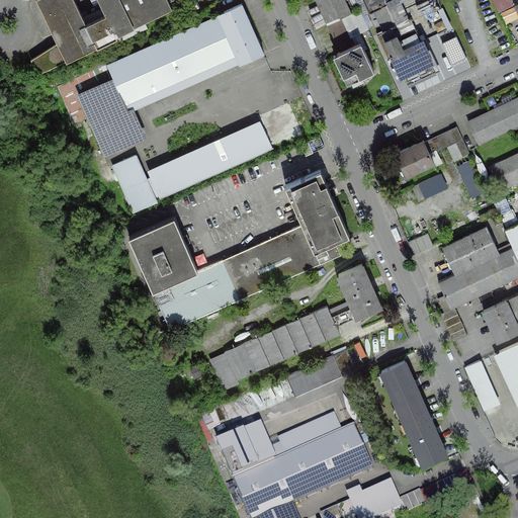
[(36,0),(58,42),(67,61),(97,47),(86,23),(75,0),(36,0)]
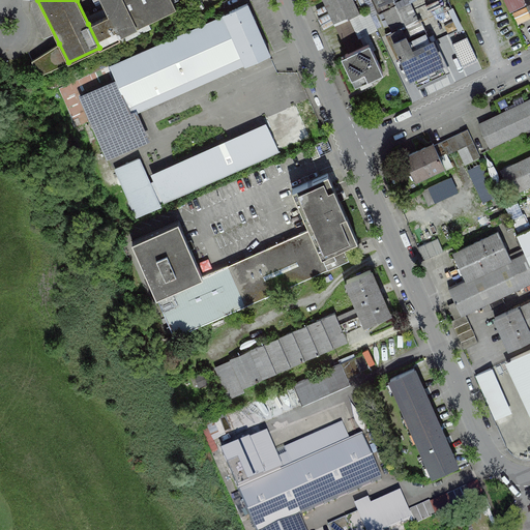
[(101,0),(109,15),(88,24),(99,48),(100,49),(121,38),(120,35),(177,8),(172,0),(101,0)]
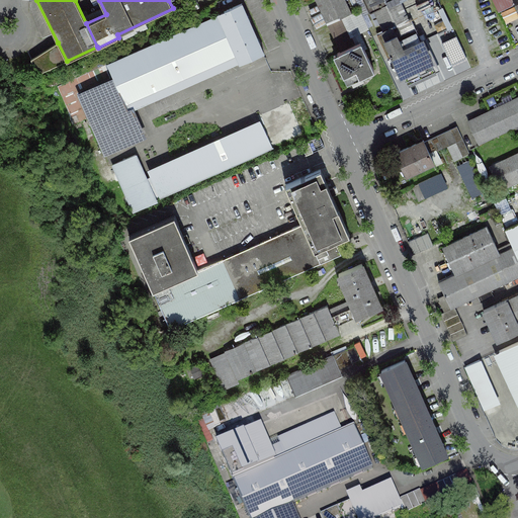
[(345,0),(316,0),(329,24),(342,18),(352,13),(345,0)]
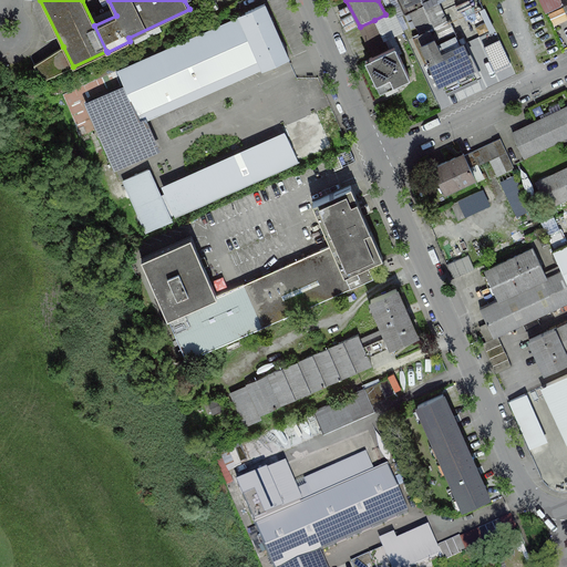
[(437,0),(422,0),(409,7),(430,52),(431,51),(434,59),(460,47),(437,0)]
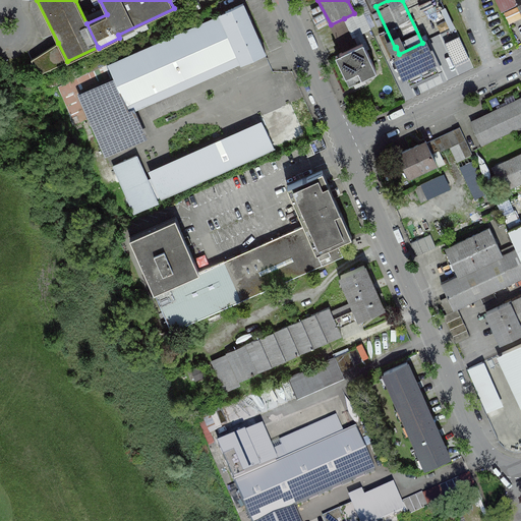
[(221,15),(238,56),(242,64),(267,54),(243,4),(220,14),(221,15)]
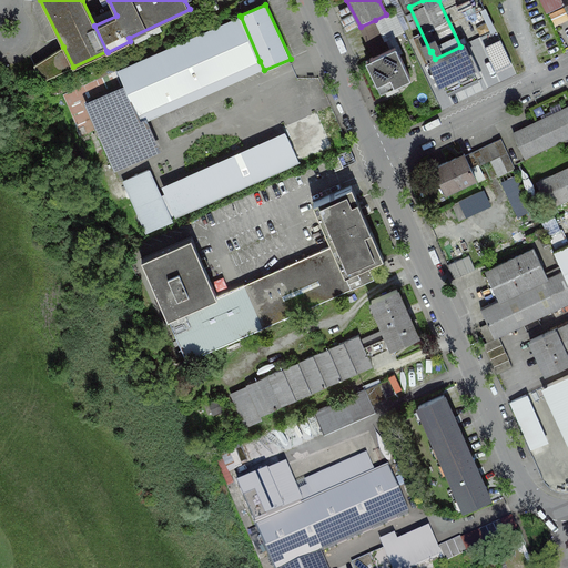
[(260,61),(241,17),(63,95),(82,138),(98,130),(115,169),(154,152),(138,114),(260,61)]
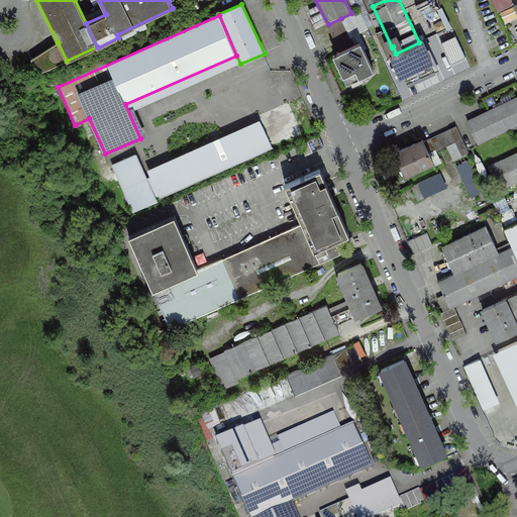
[(341,53),(355,45),(341,18),(328,24),(341,53)]
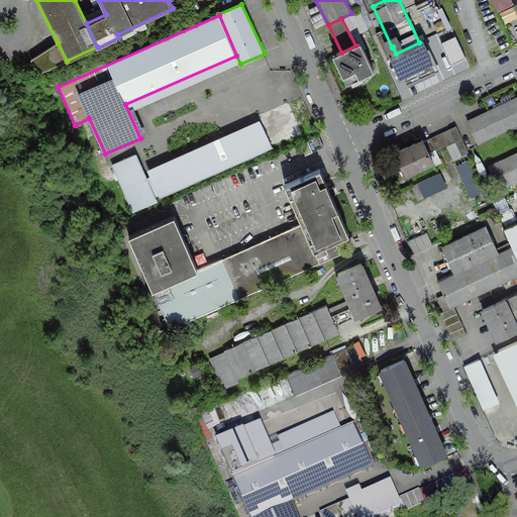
[(394,55),(403,74),(430,61),(421,41),(419,42),(396,54),(394,55)]
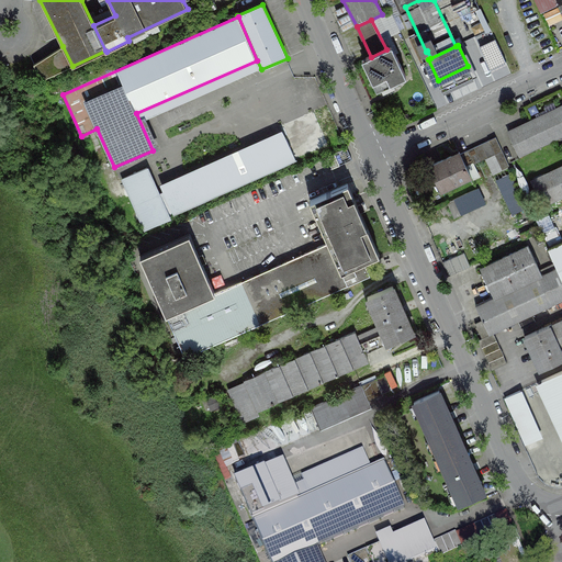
[(72,66),(63,46),(35,65),(42,79),(72,66)]
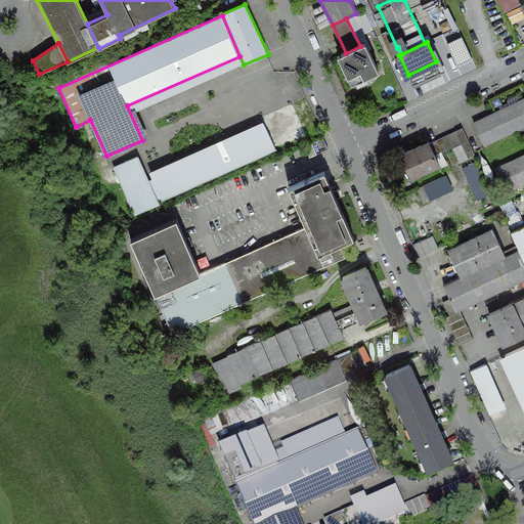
[(346,53),(342,54),(355,83),(379,72),(365,43),(360,46),(346,53)]
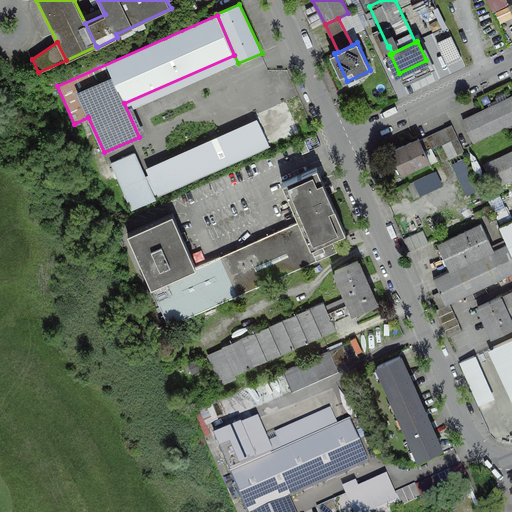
[(455,43),(440,49),(447,63),(461,56),(455,43)]
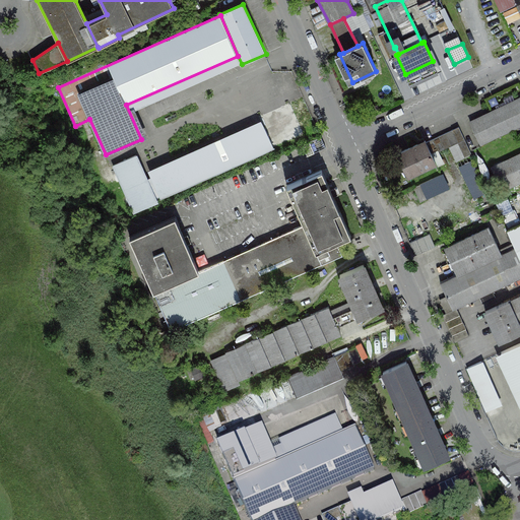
[(519,99),(470,122),(481,145),(519,126),(519,99)]
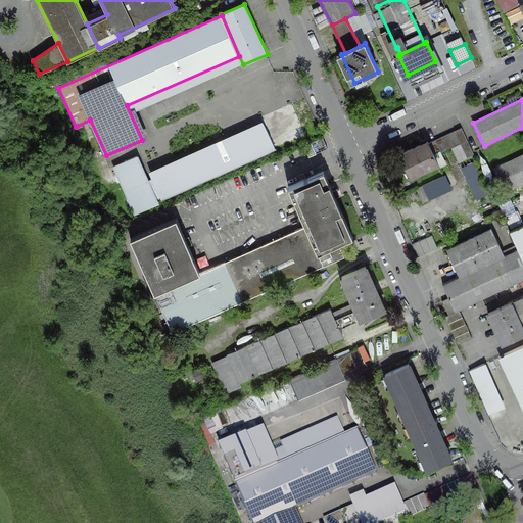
[(149,183),(156,200),(162,198),(162,199),(277,149),(267,128),(153,177),(154,180),(149,183)]
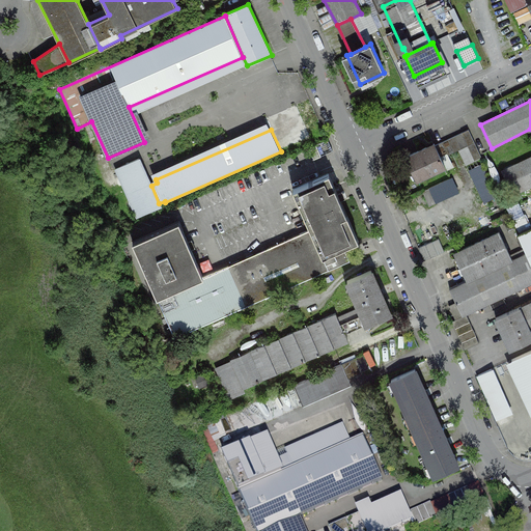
[(469,130),(436,146),(442,159),(468,146),(475,161),(482,157),(469,130)]
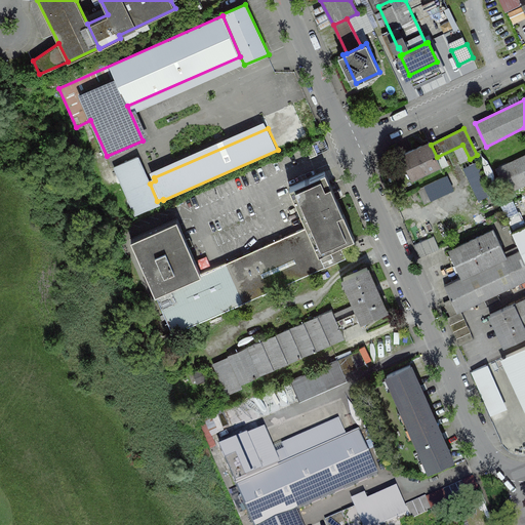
[(430,143),(402,156),(413,177),(440,165),(437,157),(431,145),(430,143)]
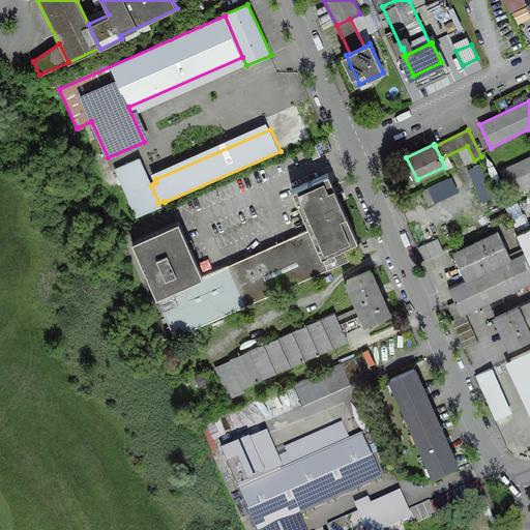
[(316,145),(308,148),(315,159),(321,156),(316,145)]
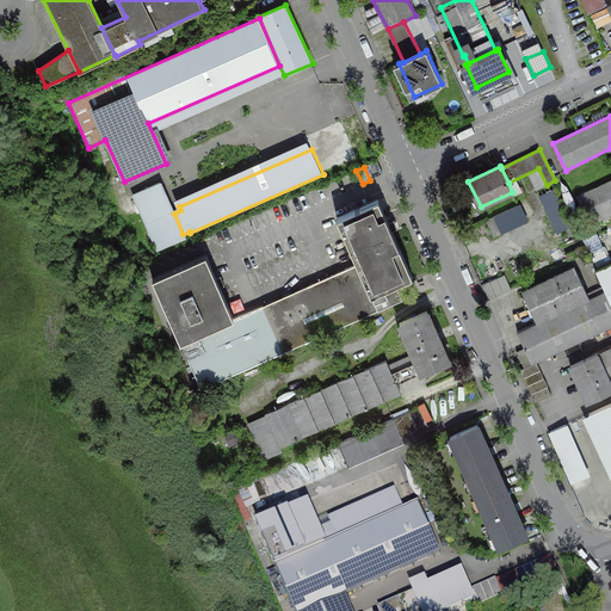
[(610,181),(579,198),(591,224),(610,214),(610,181)]
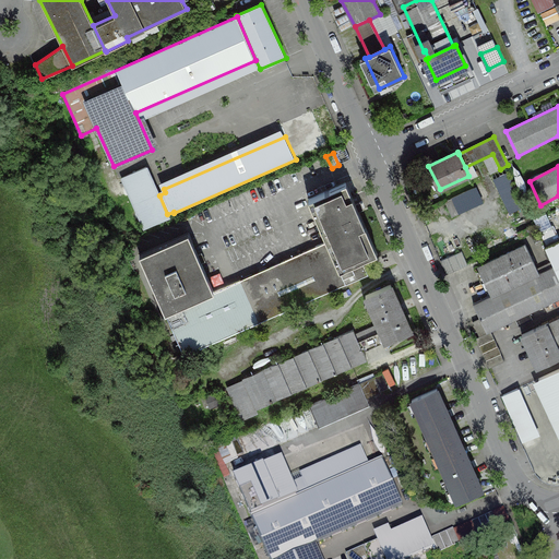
[(145,228),(169,218),(167,214),(159,195),(146,167),(122,178),(145,228)]
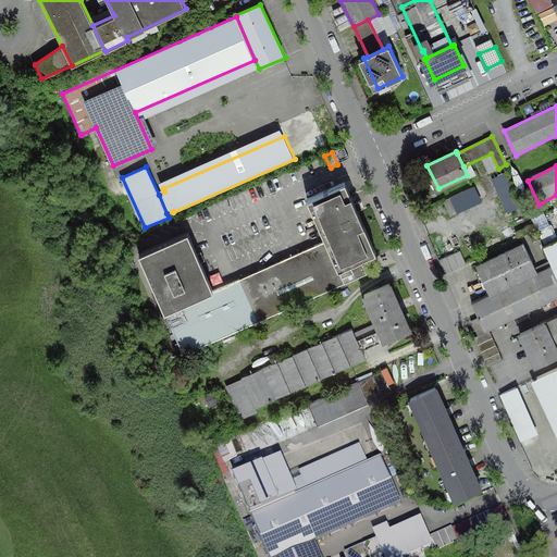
[(509,212),(522,207),(507,171),(493,176),(509,212)]
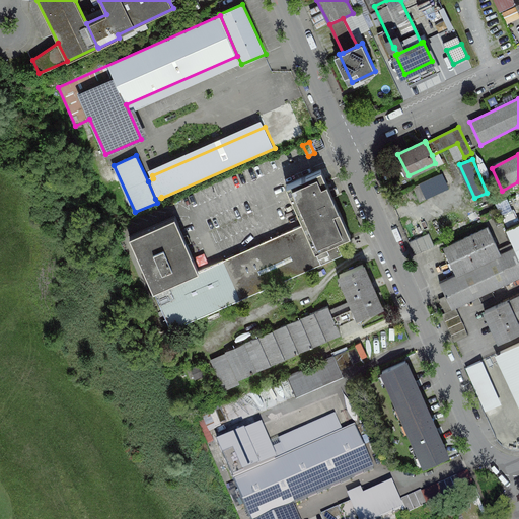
[(304,224),(322,265),(342,255),(337,242),(351,235),(321,170),(287,186),(304,224)]
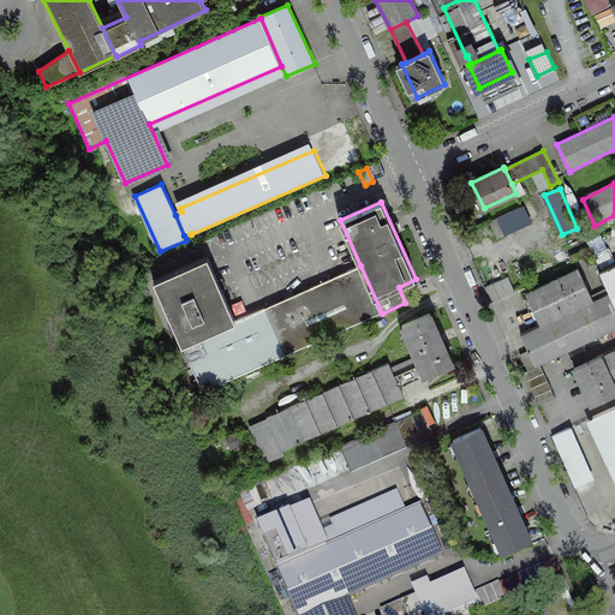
[(491,218),(497,234),(533,222),(527,204),(491,218)]
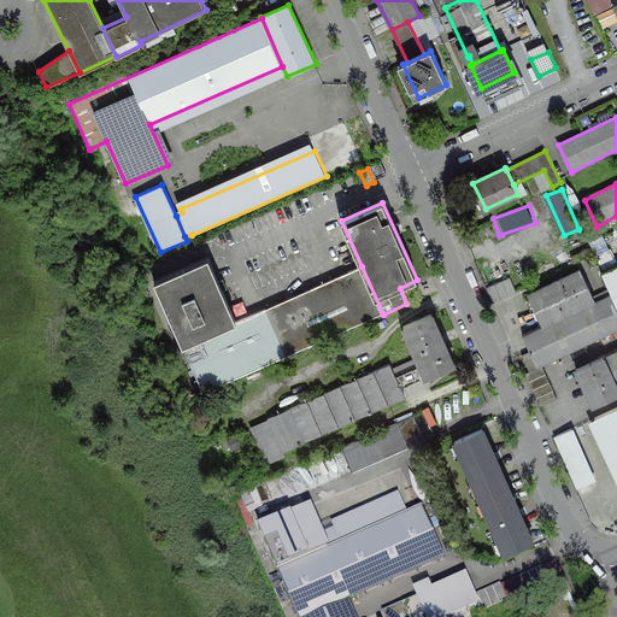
[(604,266),(616,260),(605,236),(592,242),(604,266)]
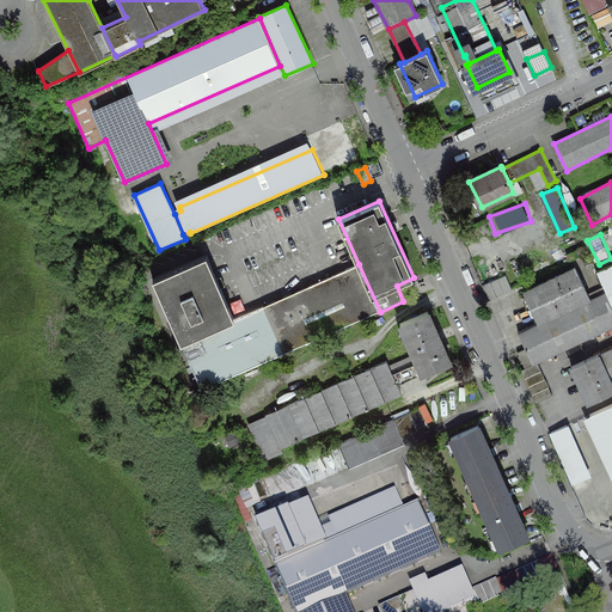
[(154,279),(182,343),(234,319),(207,256),(154,279)]
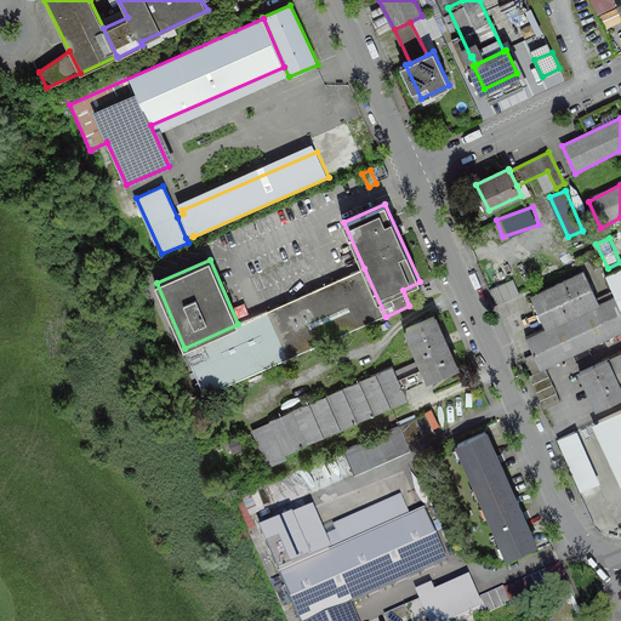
[(620,267),(607,275),(614,290),(616,295),(620,306),(620,267)]
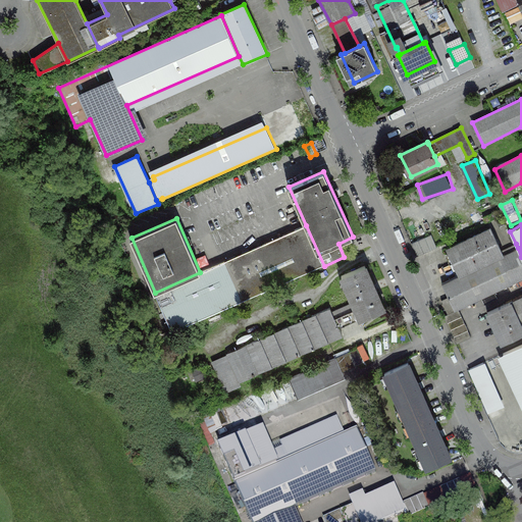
[(155,293),(172,332),(324,266),(306,225),(200,272),(155,293)]
